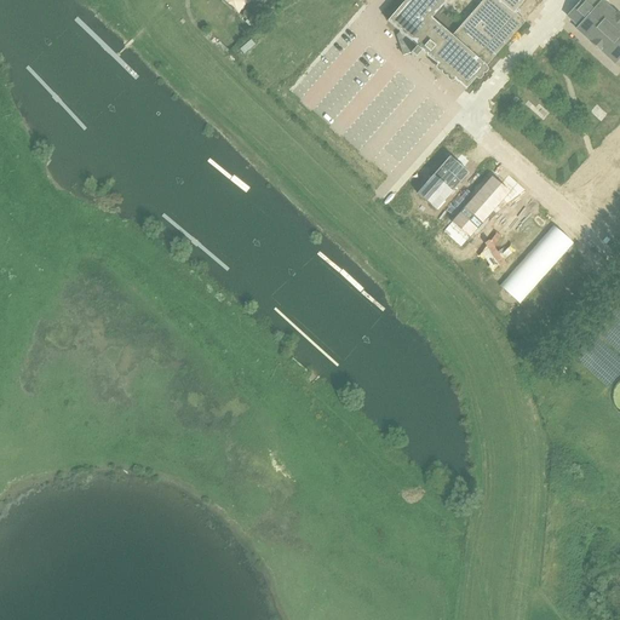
[(406,0),(388,21),(388,22),(400,32),(396,35),(403,56),(411,53),(415,57),(422,51),(437,64),(454,80),(465,89),(465,90),(475,78),(477,75),(486,67),(524,22),(514,12),(524,0),(406,0)]
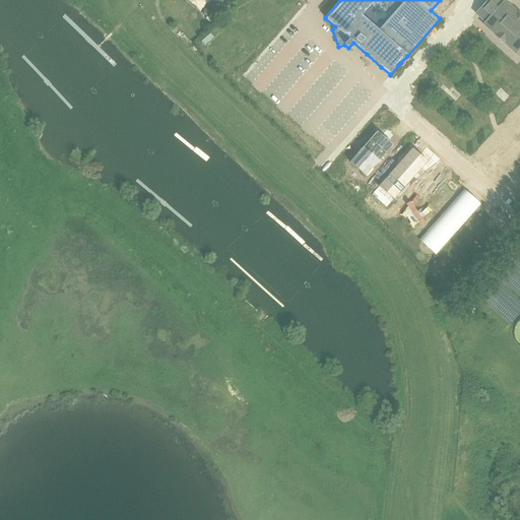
[(516,54),(519,48),(519,15),(504,2),(505,0),(488,0),(476,14),(485,22),(482,25),(516,54)]
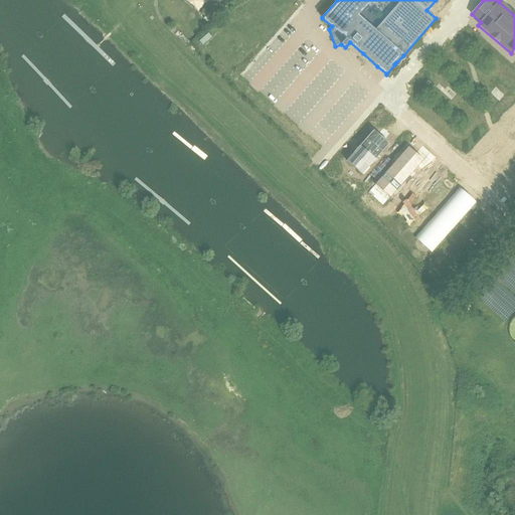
[(203,18),(207,21),(216,11),(212,8),(210,10),(207,7),(202,9),(201,14),(204,17),(203,18)]
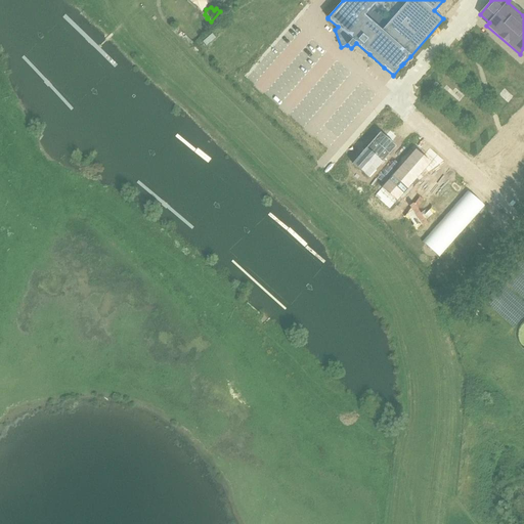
[(380,132),(352,164),(368,177),(395,146),(380,132)]
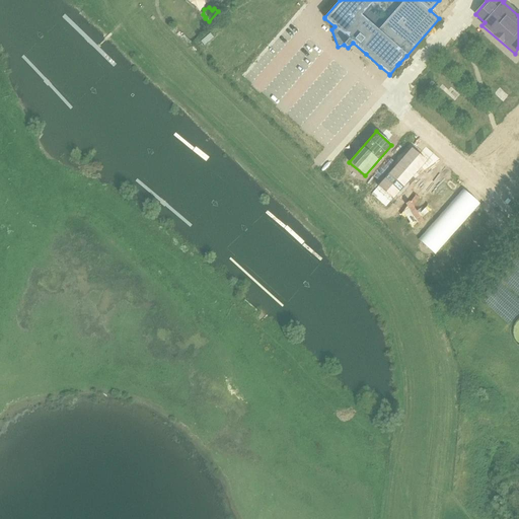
[(412,147),(377,186),(392,199),(427,161),(412,147)]
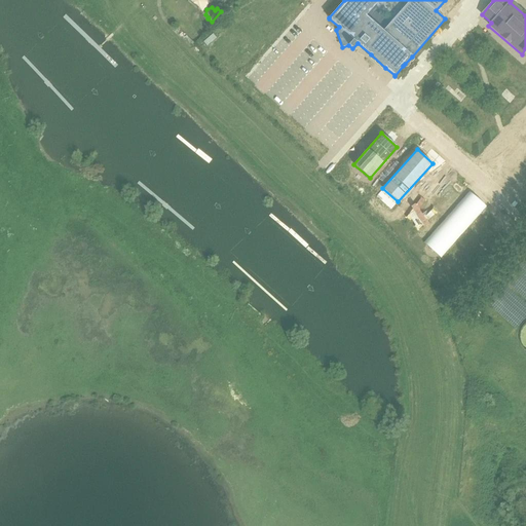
[(441,258),(487,207),(470,191),(424,242),(441,258)]
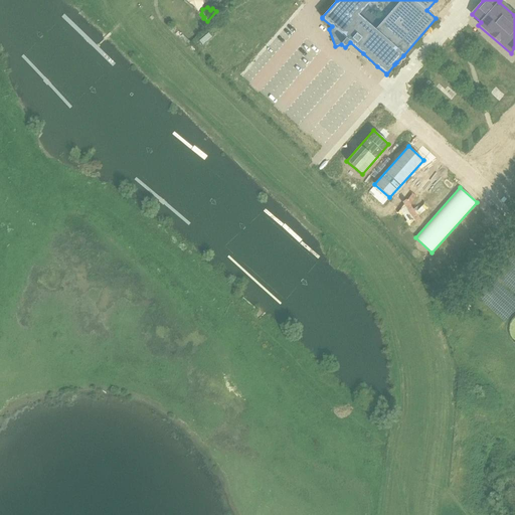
[(403,204),(397,213),(401,216),(406,209),(411,216),(405,221),(409,225),(414,220),(415,222),(419,219),(417,217),(426,208),(422,205),(414,212),(409,205),(416,196),(412,193),(406,200),(402,202),(403,204)]
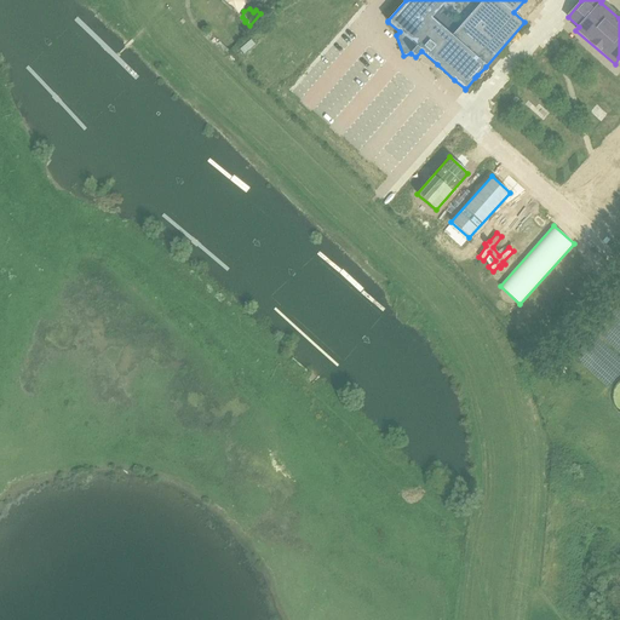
All buildings are outlined.
